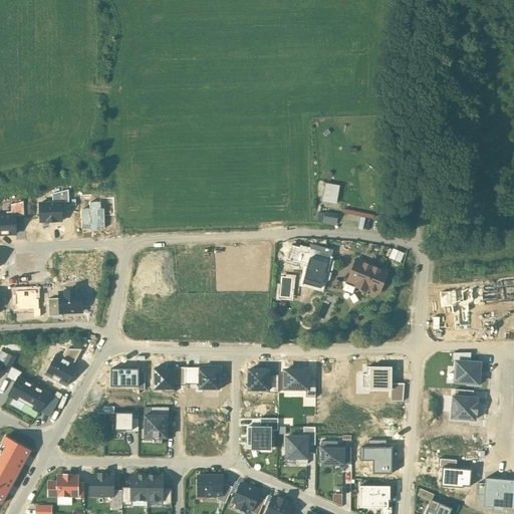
[(53,202),(61,201),(68,201),(68,191),(53,194),(53,202)]
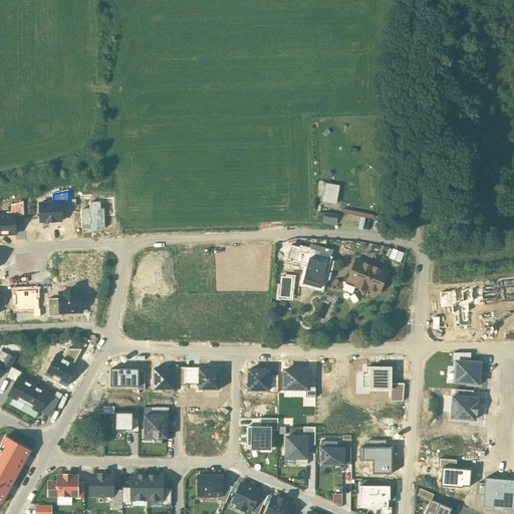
[(103,209),(104,216),(114,216),(113,198),(100,198),(100,202),(100,209),(103,209)]
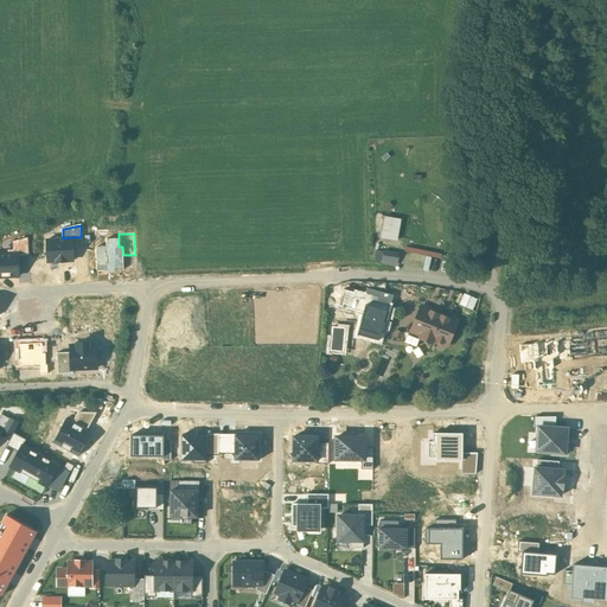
[(18,256),(29,255),(29,237),(12,241),(12,249),(7,249),(7,255),(18,254),(18,256)]
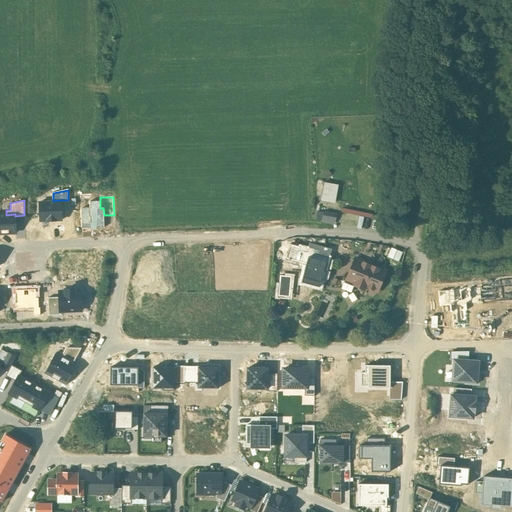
[(40,221),(62,220),(61,200),(53,201),(39,201),(40,221)]
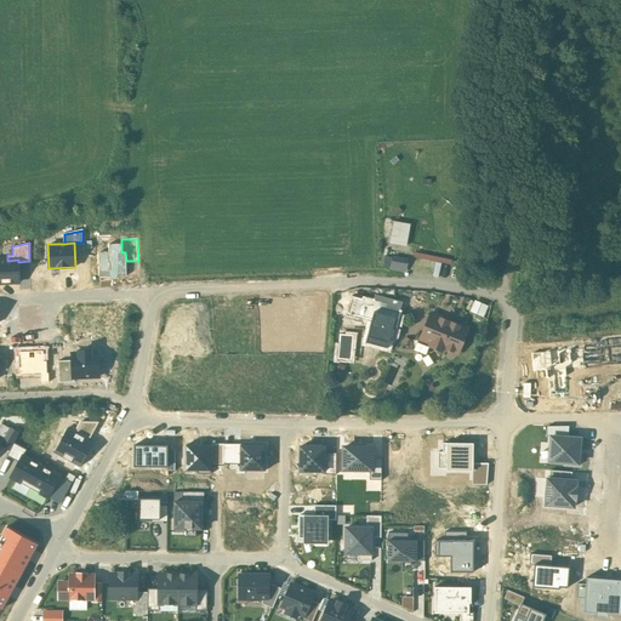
[(117,275),(126,275),(126,261),(125,252),(121,252),(121,244),(108,244),(109,252),(98,252),(100,277),(109,277),(109,278),(117,278),(117,275)]
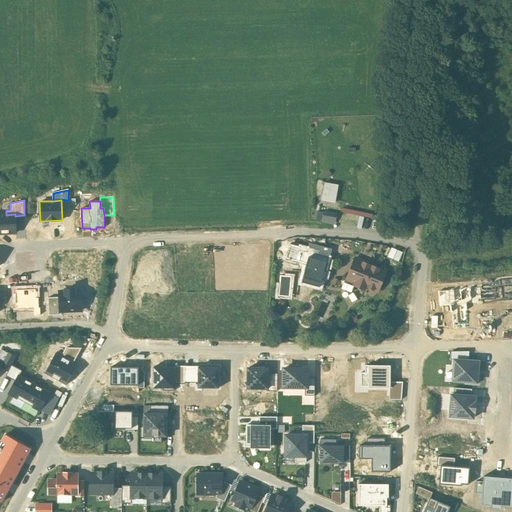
[(368,214),(342,208),(341,211),(367,217),(368,214)]
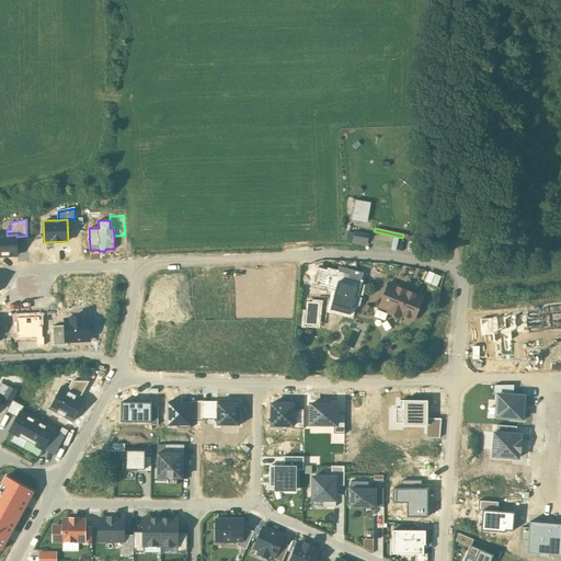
[(368,235),(356,233),(354,243),(366,245),(368,235)]
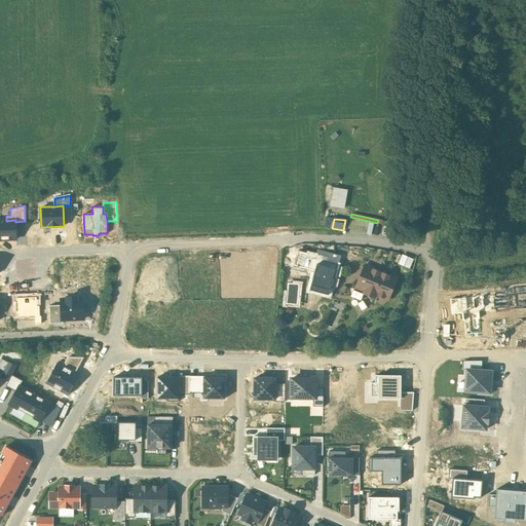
[(0,220),(0,239),(16,239),(15,222),(15,220),(6,221),(0,220)]
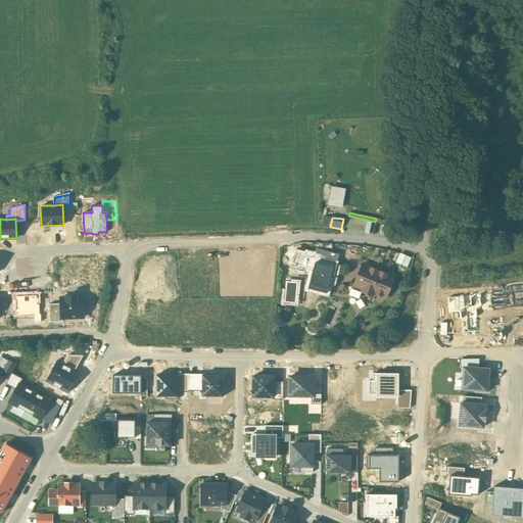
[(336,254),(316,249),(315,252),(305,250),(305,251),(296,249),(292,264),(314,270),(308,288),(326,292),(336,254)]
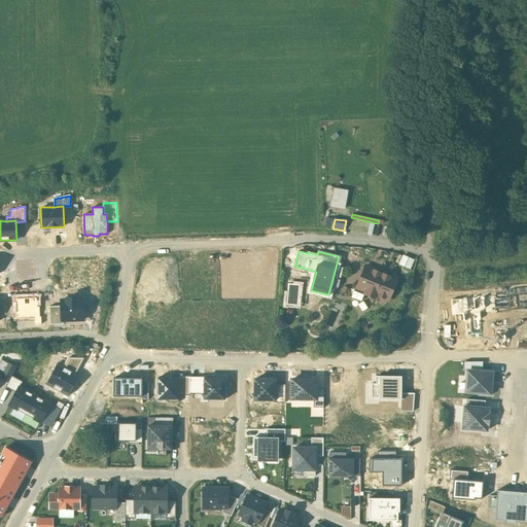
[(412,269),(416,259),(405,254),(400,264),(412,269)]
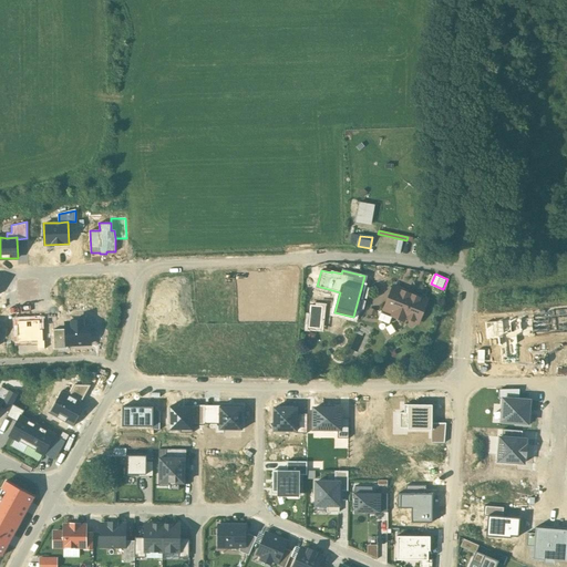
[(428,300),(393,287),(384,309),(393,312),(392,316),(404,321),(405,318),(418,323),(428,300)]
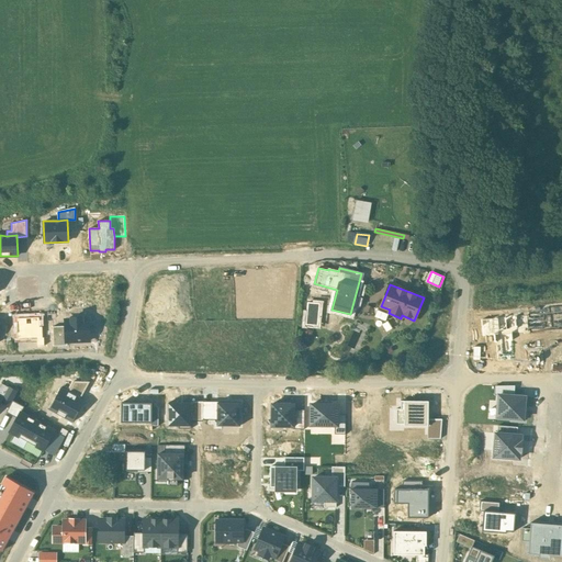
[(319,303),(307,302),(305,325),(317,326),(319,303)]
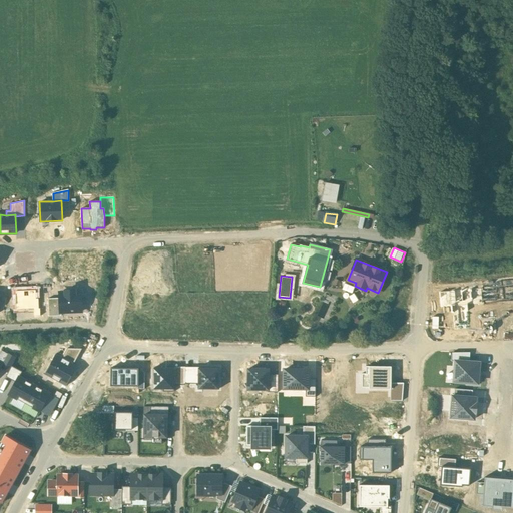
[(481,289),(440,292),(441,307),(451,306),(452,312),(453,312),(455,329),(470,328),(467,305),(482,303),(481,289)]
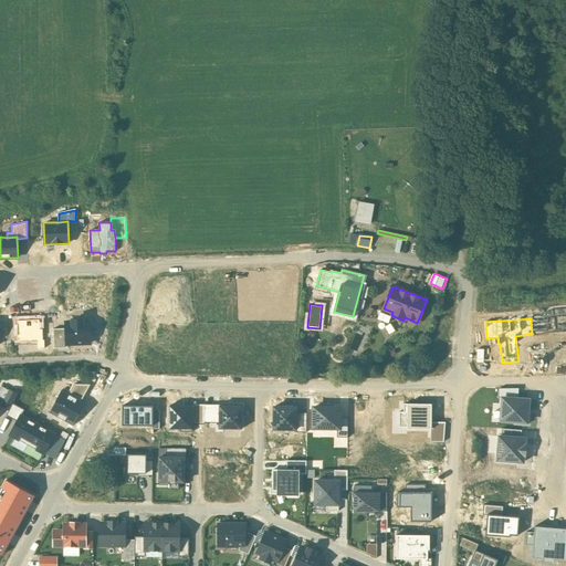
[(40,320),(18,321),(18,341),(38,339),(38,348),(44,347),(44,341),(43,341),(42,329),(40,329),(40,320)]
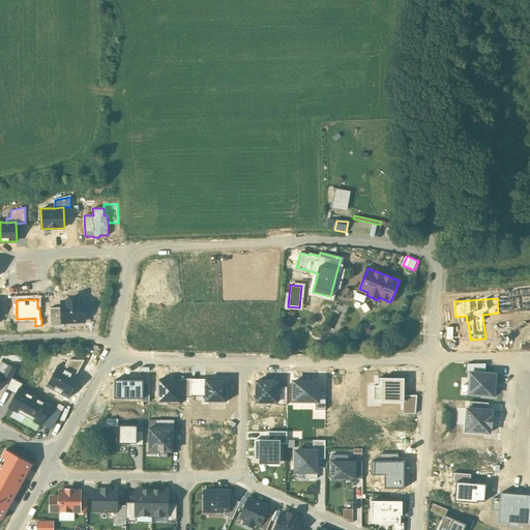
[(62,307),(62,322),(63,322),(84,321),(83,301),(78,301),(78,299),(67,300),(67,301),(61,301),(62,307)]
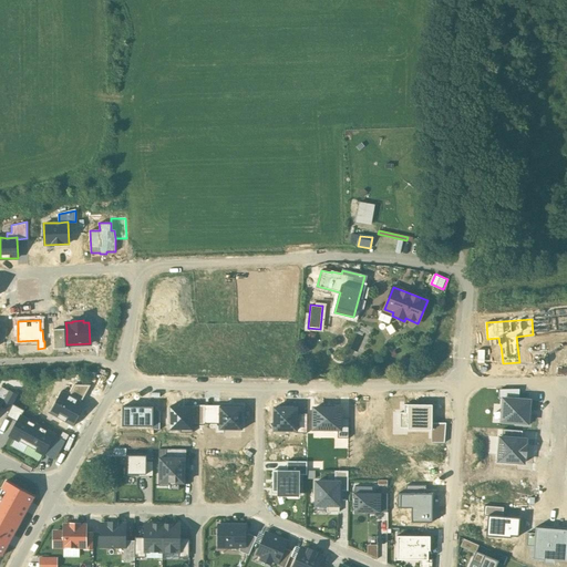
[(66,329),(53,329),(54,349),(68,349),(68,344),(66,344),(66,329)]
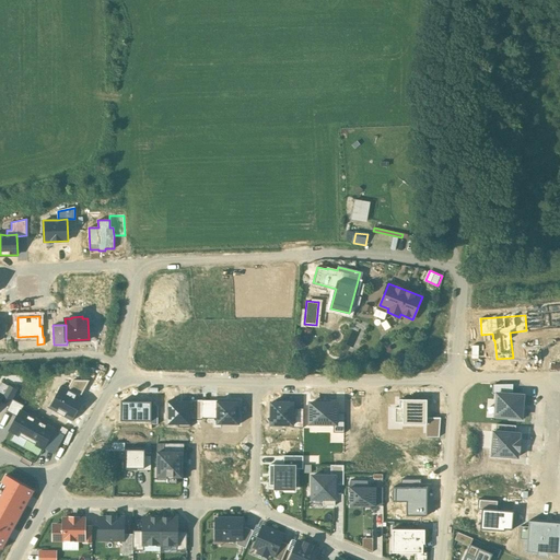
[(68,391),(80,397),(90,381),(74,380),(68,391)]
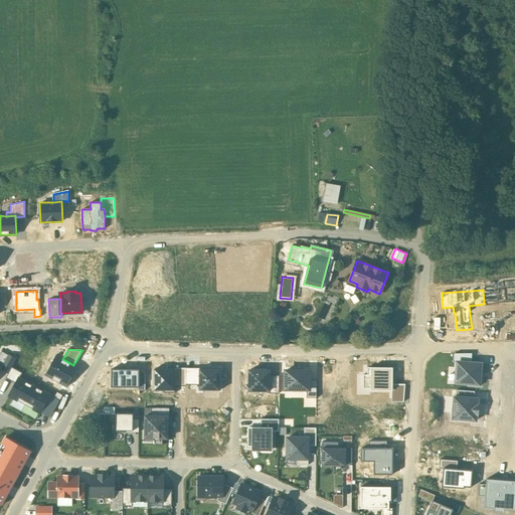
[(2,351),(0,354),(0,363),(2,365),(0,368),(9,373),(12,367),(16,359),(2,351)]
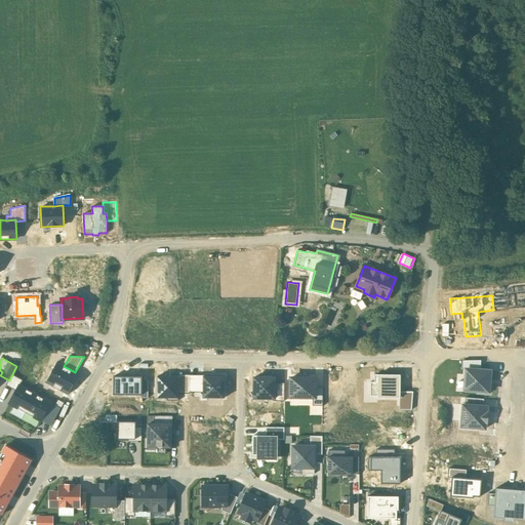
[(466,369),(480,370),(481,360),(462,361),(461,369),(466,369)]
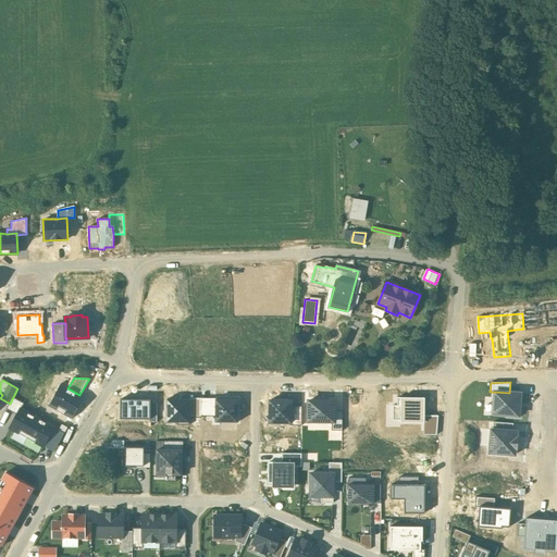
[(50,405),(72,418),(83,397),(79,395),(67,388),(61,385),(50,405)]
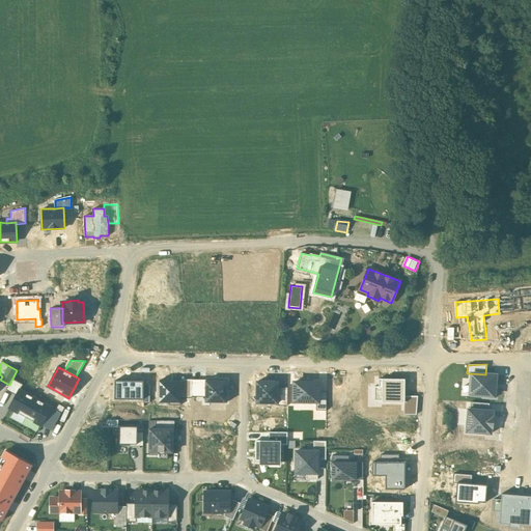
[(469,394),(495,396),(496,375),(485,374),(471,373),(469,394)]
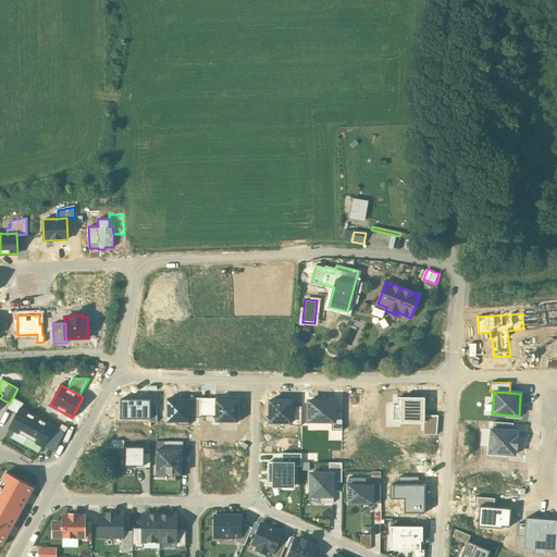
[(24,404),(13,397),(10,404),(7,408),(17,415),(21,409),(24,404)]
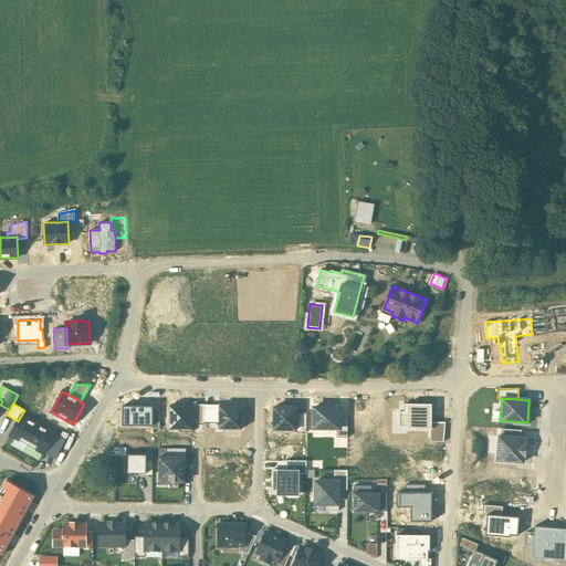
[(407,428),(431,429),(431,422),(431,405),(404,404),(404,412),(399,412),(399,427),(407,427),(407,428)]
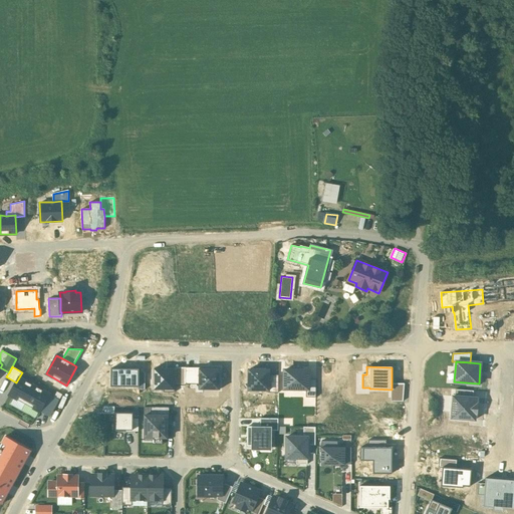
[(175,369),(175,384),(185,384),(185,383),(185,367),(175,367),(175,369)]
